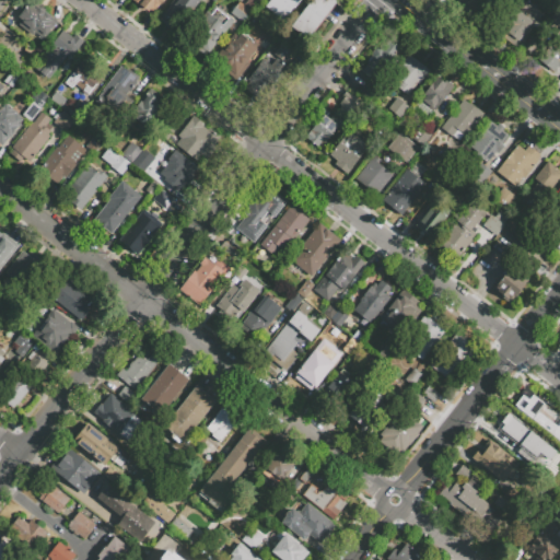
[(160,0),(159,2),(160,3),(155,9),(154,8),(152,7),(148,11),(133,0),(160,0)]
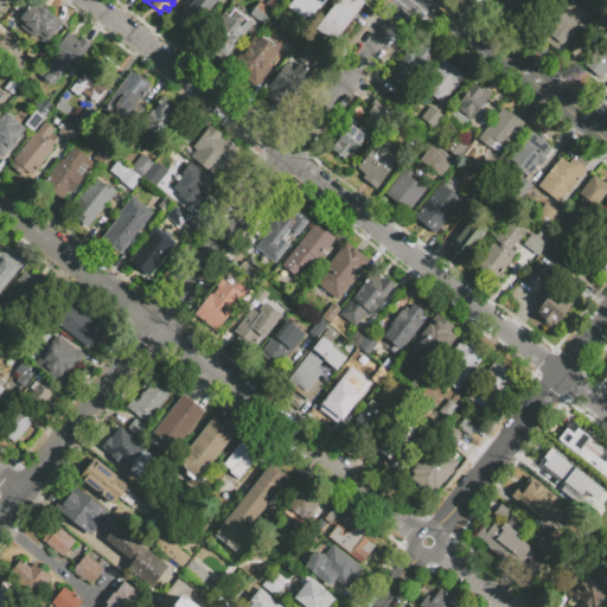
[(222,0),(212,11),(215,12),(197,33),(191,29),(185,33),(173,23),(177,17),(174,14),(186,0),(222,0)]
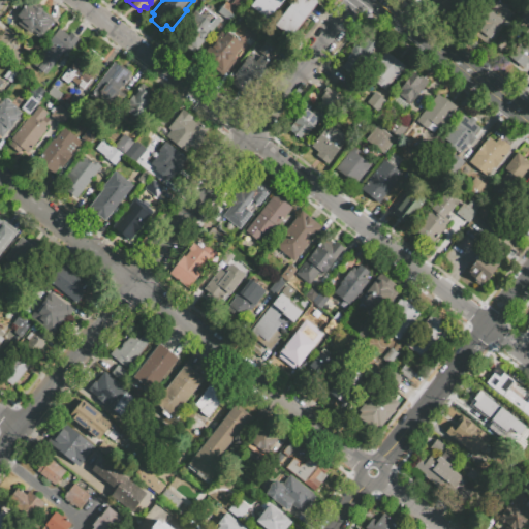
[(230,4),(234,0),(246,0),(238,10),(230,4)]
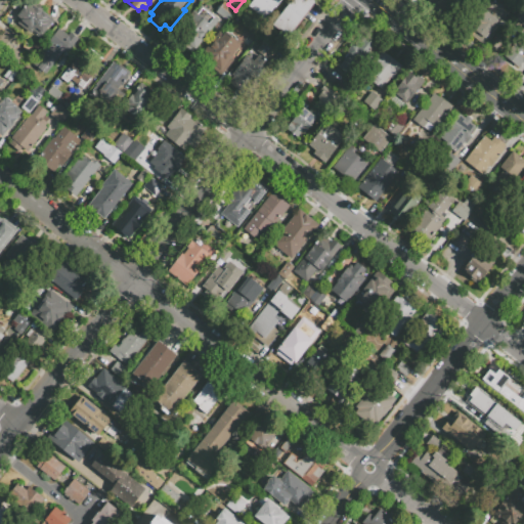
[(251,0),(278,0),(263,19),(247,6),(251,0)]
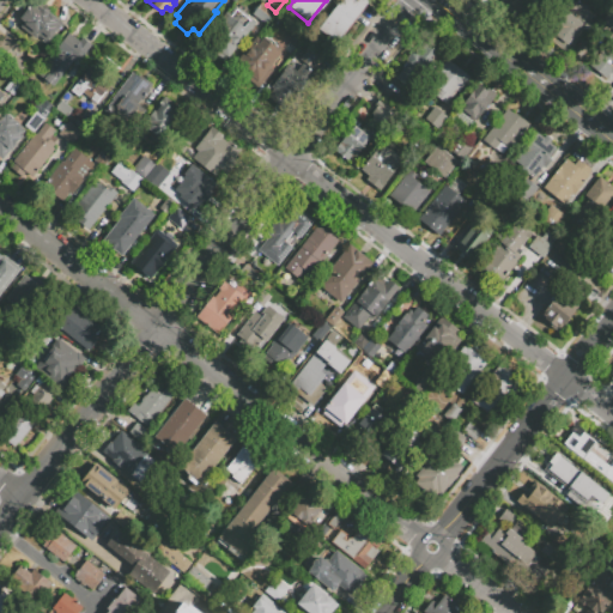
[(339,0),(368,0),(338,41),(320,26),(339,0)]
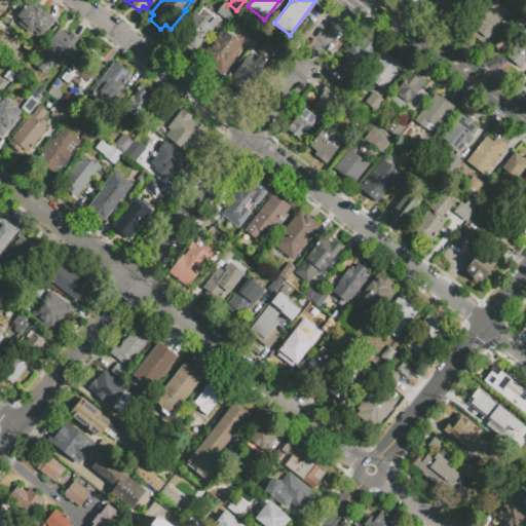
[(427,0),(425,4),(444,16),(454,0),(427,0)]
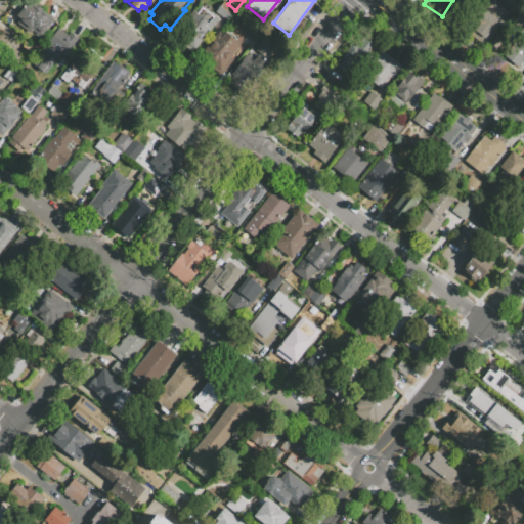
[(490,0),(488,0),(481,10),(486,14),(480,22),(483,25),(474,36),(484,45),(493,33),(492,32),(499,23),(501,24),(506,18),(504,17),(507,13),(490,0)]
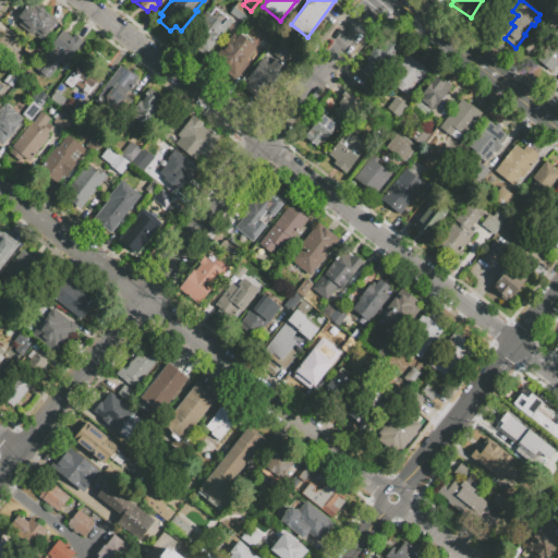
[(37,7),(52,19),(51,21),(56,24),(46,36),(37,29),(35,33),(32,31),(29,34),(17,24),(21,21),(16,19),(28,3),(35,9),(37,7)]
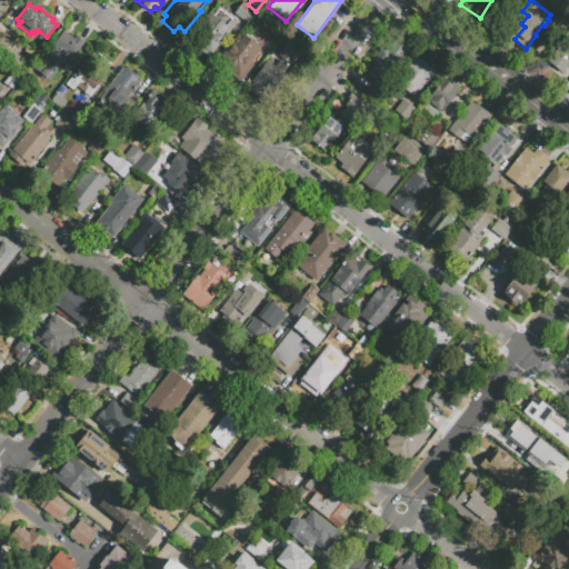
[(218,6),(237,20),(211,52),(202,45),(210,35),(198,25),(209,10),(212,13),(218,6)]
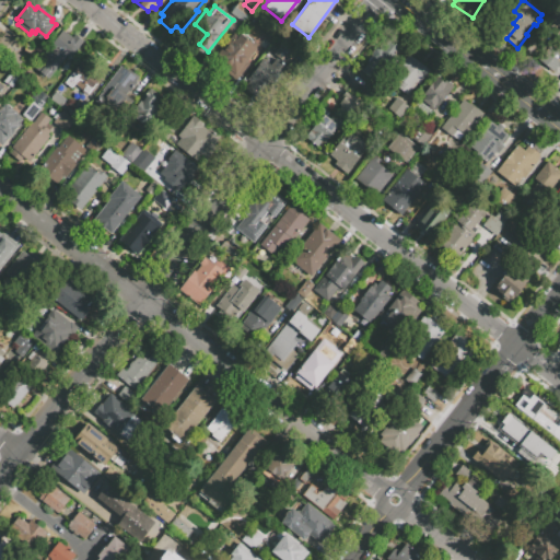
[(235,7),(247,16),(242,23),(230,12),(235,7)]
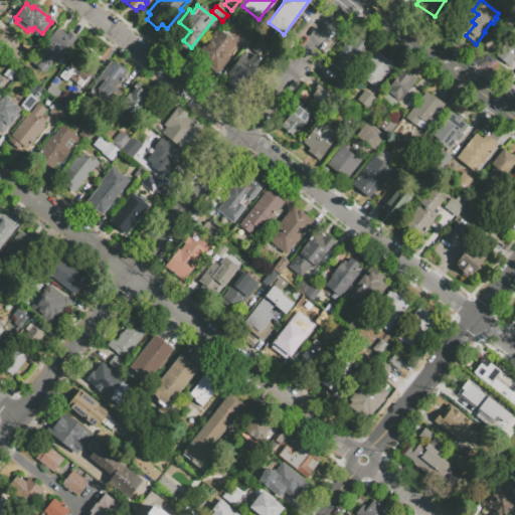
[(241,35),(251,24),(258,29),(248,41),(241,35)]
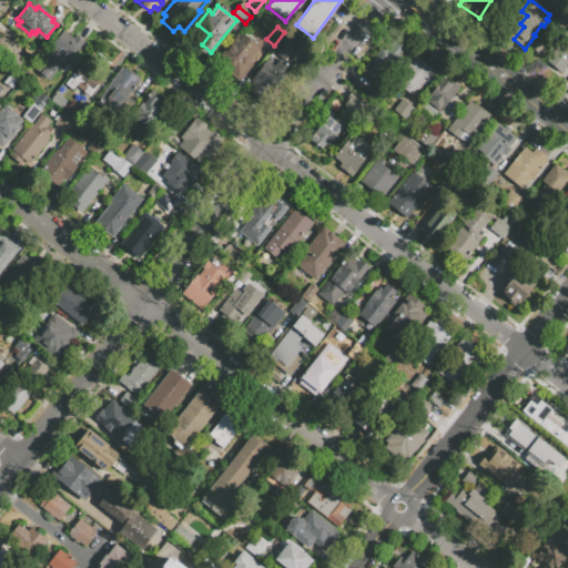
[(33,67),(63,30),(72,38),(75,33),(84,41),(70,58),(68,56),(49,79),(33,67)]
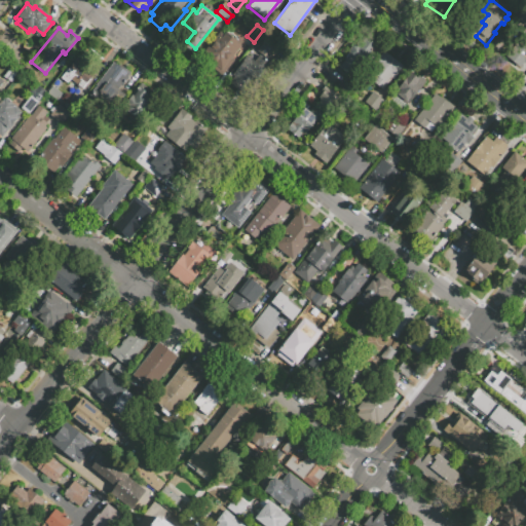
[(0,36),(5,31),(19,42),(14,48),(23,55),(15,65),(0,52),(0,36)]
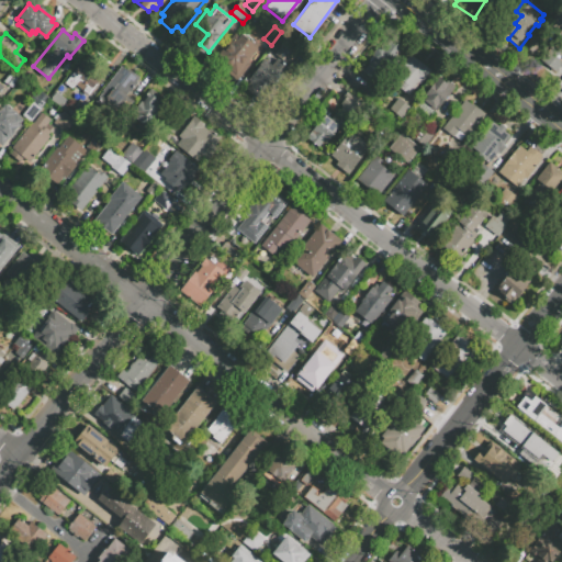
[(259,46),(248,59),(251,62),(237,79),(218,65),(222,62),(216,57),(235,33),(239,36),(242,33),(259,46)]
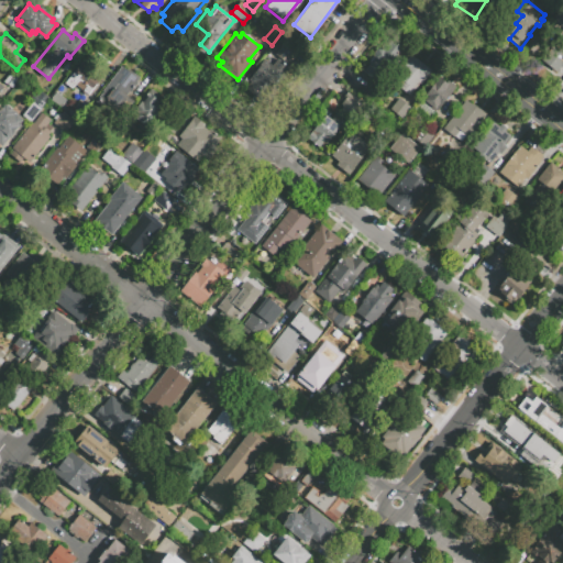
[(562,64),(555,74),(542,63),(562,37),(562,64)]
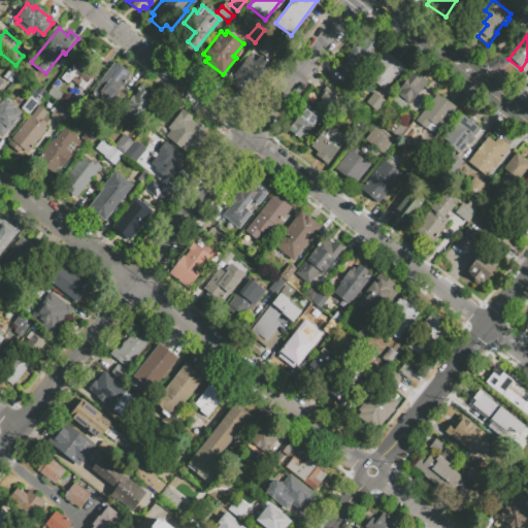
[(358,47),(366,37),(377,46),(372,54),(377,58),(367,69),(350,54),(350,52),(350,50),(351,47),(353,46),(354,46),(356,46),(358,47)]
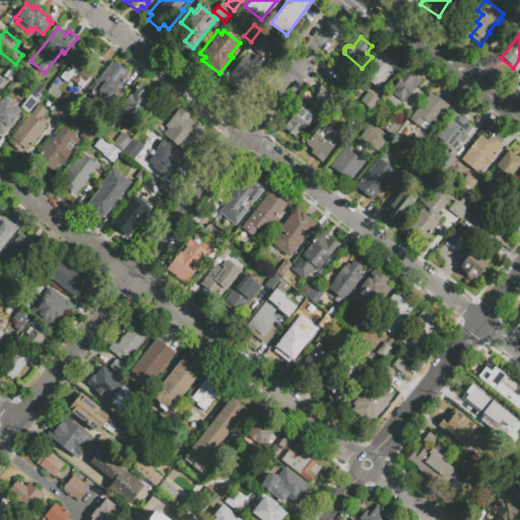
[(262,39),(253,50),(273,65),(282,54),(262,39)]
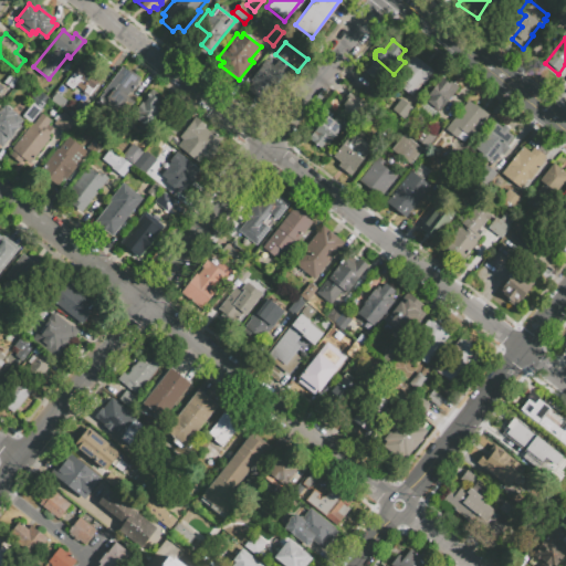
[(392,81),(411,96),(421,85),(422,85),(433,71),(412,55),(392,81)]
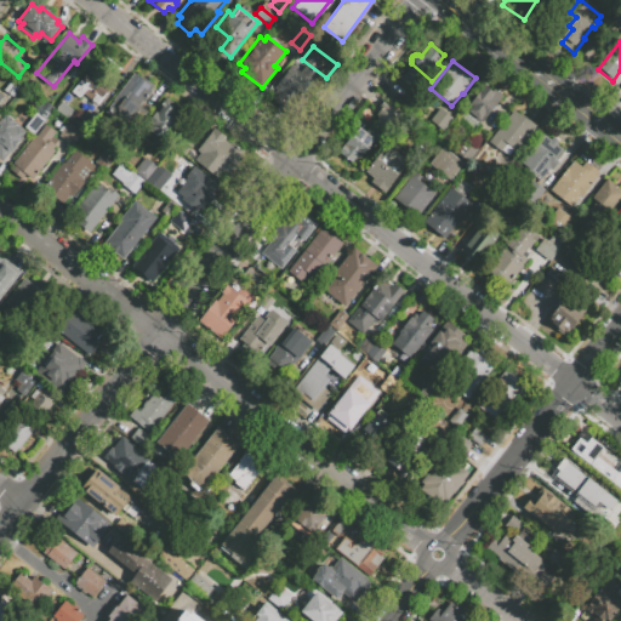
[(306,64),(315,72),(314,73),(319,75),(314,83),(317,85),(308,96),(303,92),(289,112),(271,98),(275,91),(273,89),(291,63),(301,72),(306,64)]
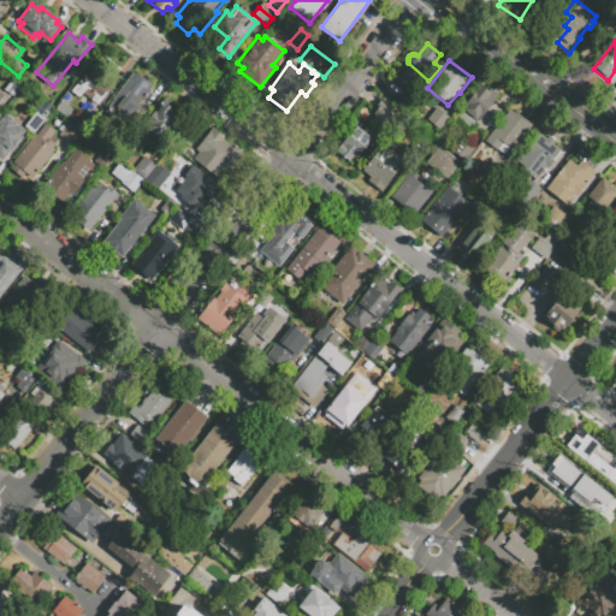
[(408,63),(428,81),(415,95),(397,80),(404,71),(402,70),(408,63)]
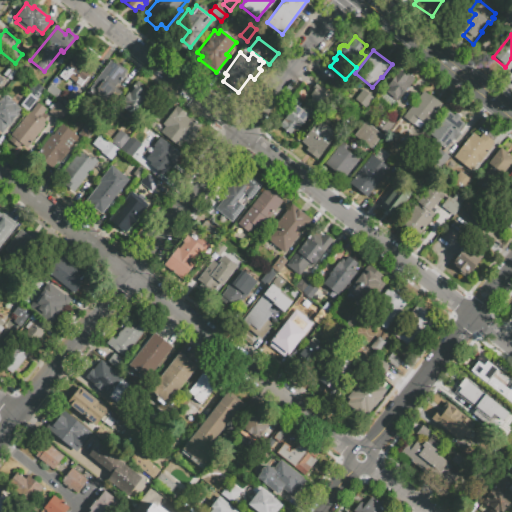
[(58,75),(74,56),(92,70),(80,86),(68,76),(65,80),(58,75)]
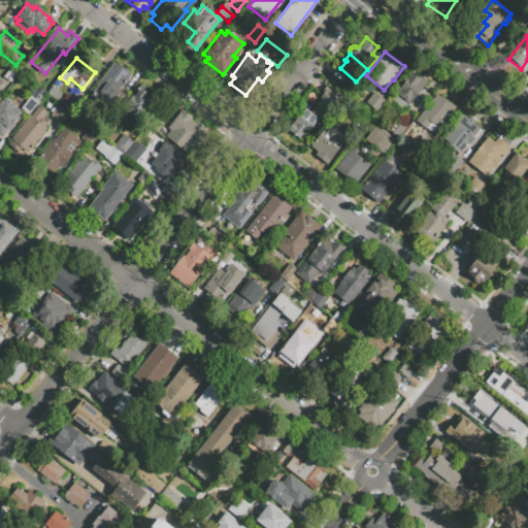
[(90,94),(96,87),(95,85),(113,62),(119,66),(121,64),(131,72),(128,76),(129,77),(119,91),(125,95),(111,111),(90,94)]
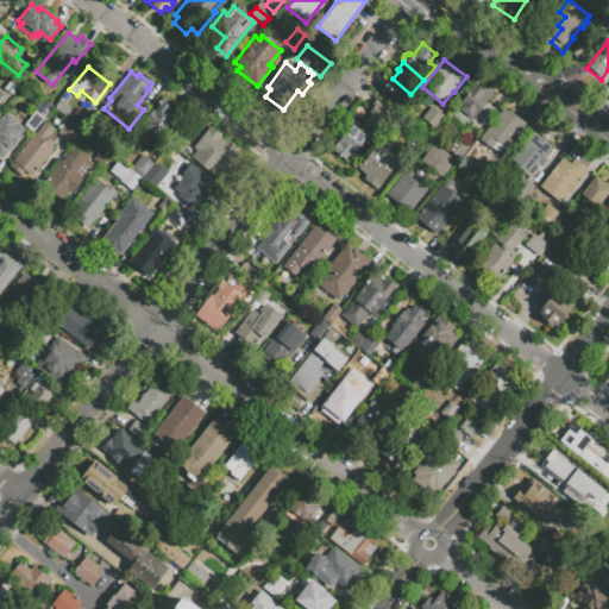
[(0,98),(4,94),(1,93),(5,89),(4,88),(13,76),(22,82),(2,107),(0,105),(0,98)]
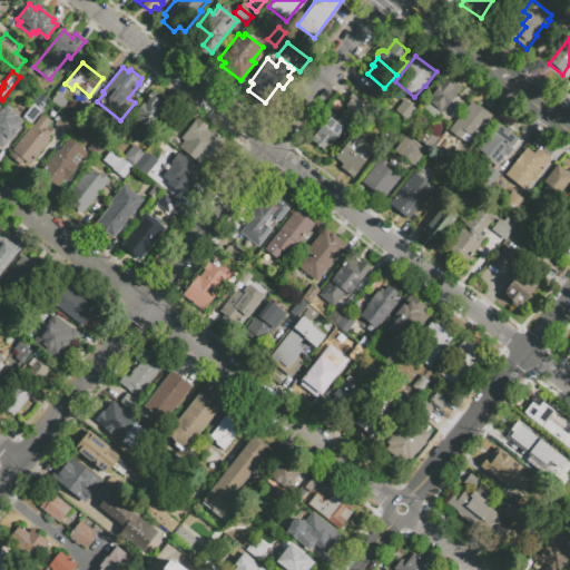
[(461,88),(441,112),(426,100),(444,79),(451,85),(453,81),(461,88)]
